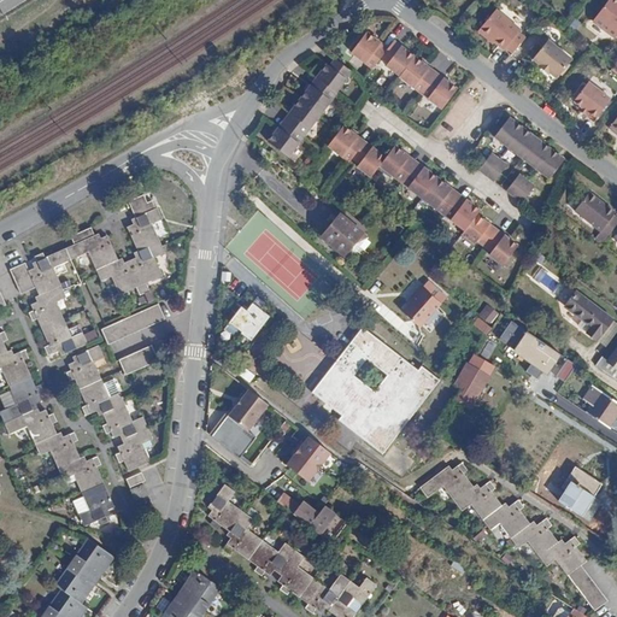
[(616,4),(611,0),(604,0),(591,21),(612,37),(616,30),(616,4)]
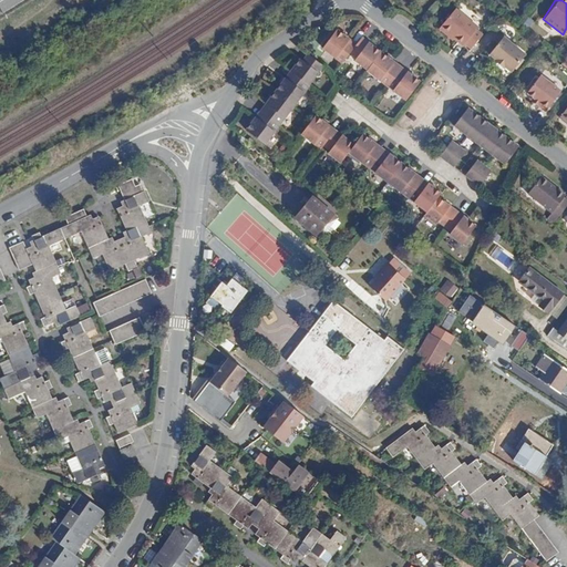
[(455,14),(444,29),(452,34),(468,23),(455,14)]
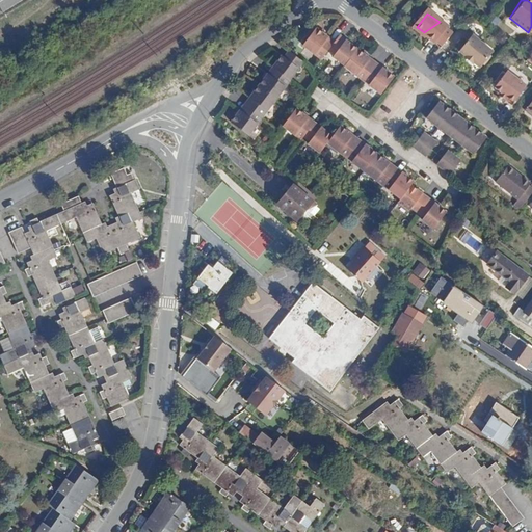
[(316,54),(322,45),(345,62),(377,87),(390,73),(377,63),(375,67),(362,57),(365,54),(335,30),(329,36),(327,41),(321,35),(323,32),(311,22),(297,41),(316,54)]
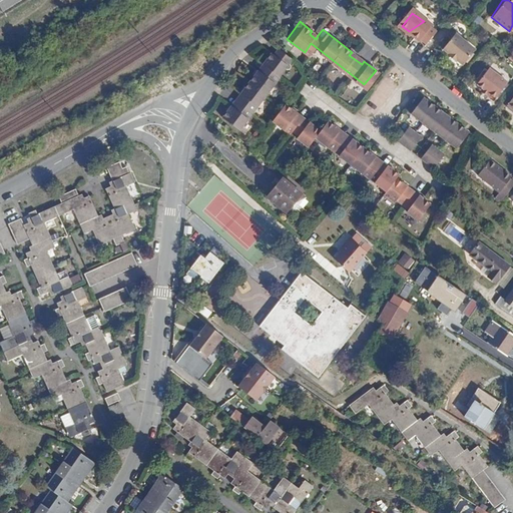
[(410,31),(408,34),(418,40),(419,39),(426,43),(435,30),(424,21),(409,31),(410,31)]
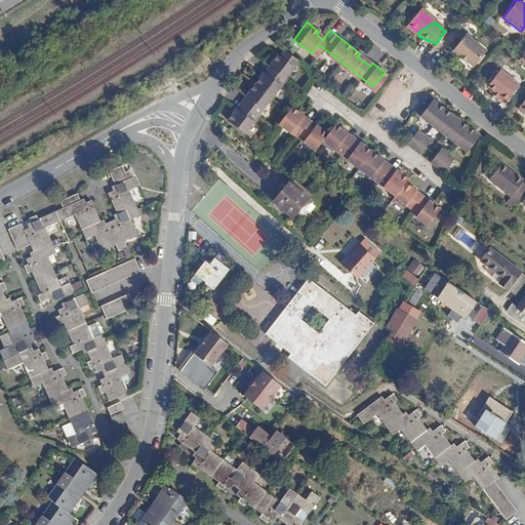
[(465,33),(452,48),(459,54),(458,55),(467,62),(468,61),(473,65),(485,49),(465,33)]
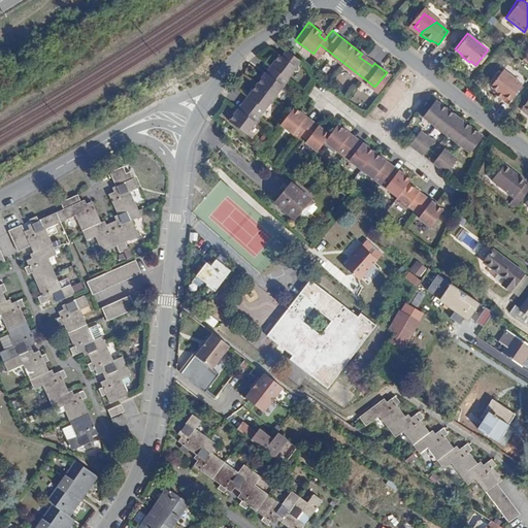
[(265,72),(246,96),(250,98),(241,109),(238,107),(228,120),(246,133),(267,106),(288,81),(287,80),(301,62),(288,51),(283,57),(279,55),(270,66),(273,68),(269,74),(265,72)]
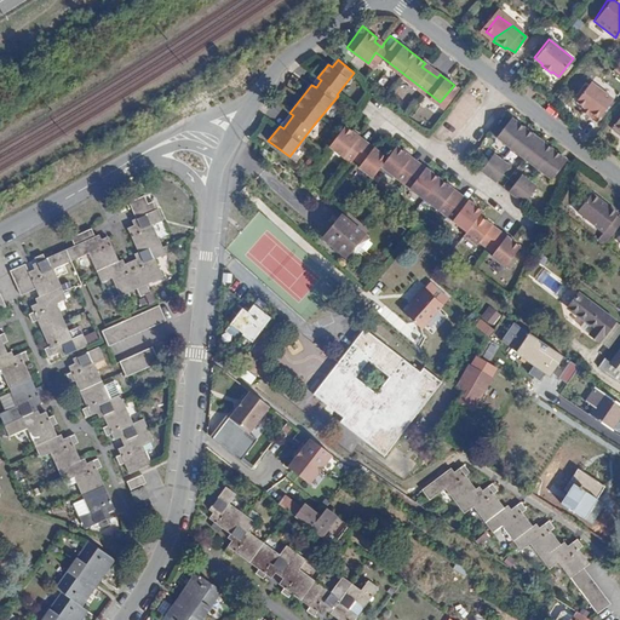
[(422,67),(437,78),(440,74),(425,63),(422,67)]
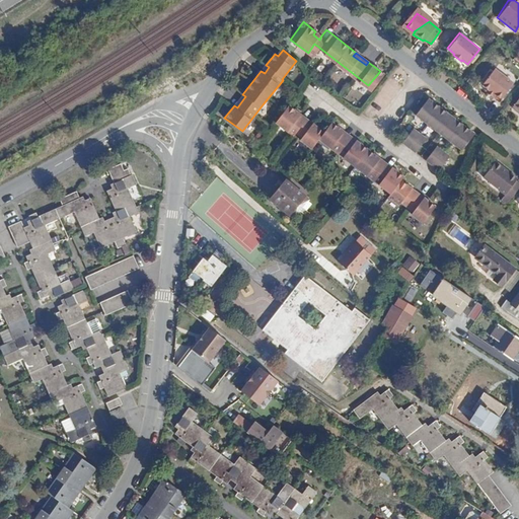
[(494,67),(483,83),(488,88),(495,93),(493,95),(499,100),(513,80),(494,67)]
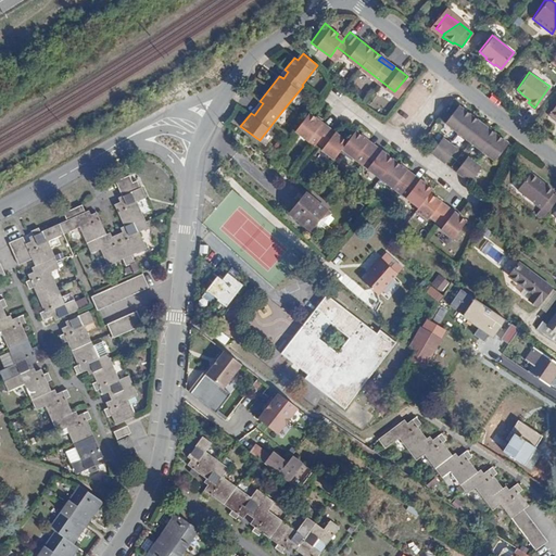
[(260,101),(251,113),(254,115),(263,103),(260,101)]
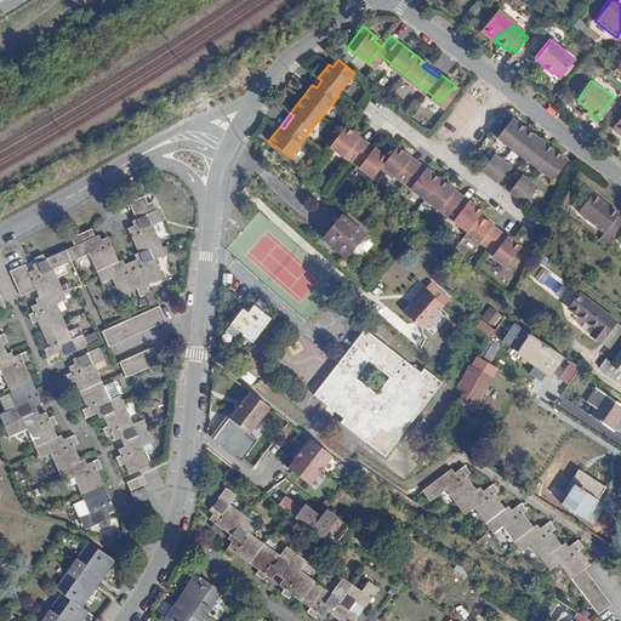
[(506,132),(560,176),(574,160),(519,117),(506,132)]
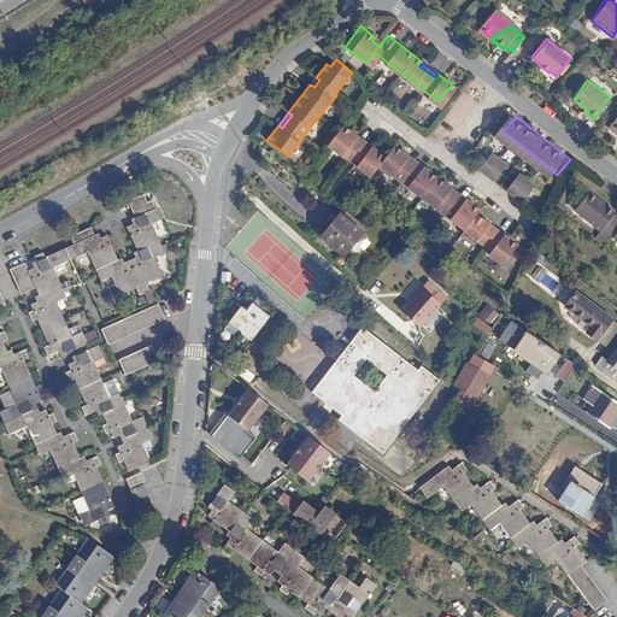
[(327,146),(348,162),(351,157),(358,163),(356,168),(370,177),(378,166),(403,184),(464,231),(463,234),(471,241),(474,239),(491,252),(488,254),(503,265),(518,246),(477,215),(480,211),(465,200),(462,204),(448,194),(452,189),(423,169),(421,172),(406,162),(410,158),(394,146),(386,158),(368,145),(363,141),(360,146),(353,141),(357,136),(342,127),(327,146)]
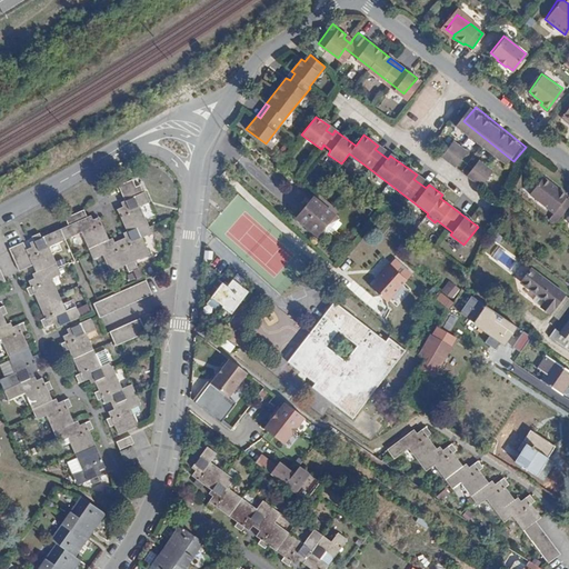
[(375,149),(388,159),(390,156),(385,151),(378,146),(375,149)]
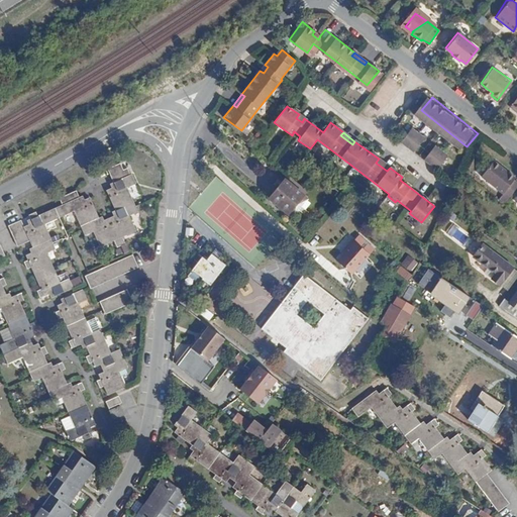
[(420,134),(410,146),(423,158),(433,145),(420,134)]
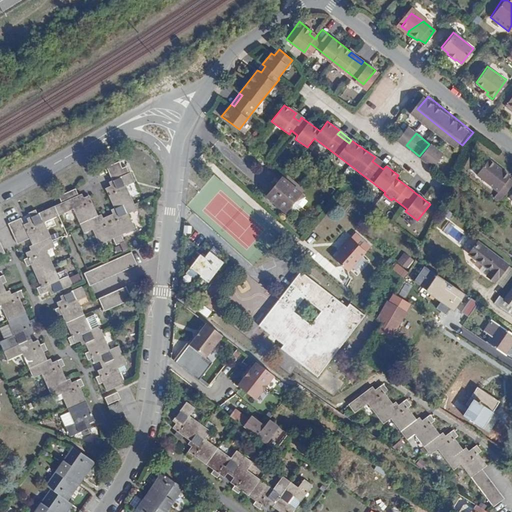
[(440,154),(431,165),(441,173),(450,162),(440,154)]
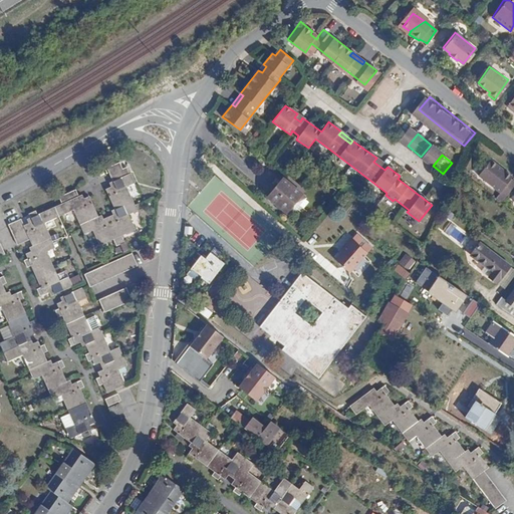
[(373,162),(384,170),(388,167),(376,158),(373,162)]
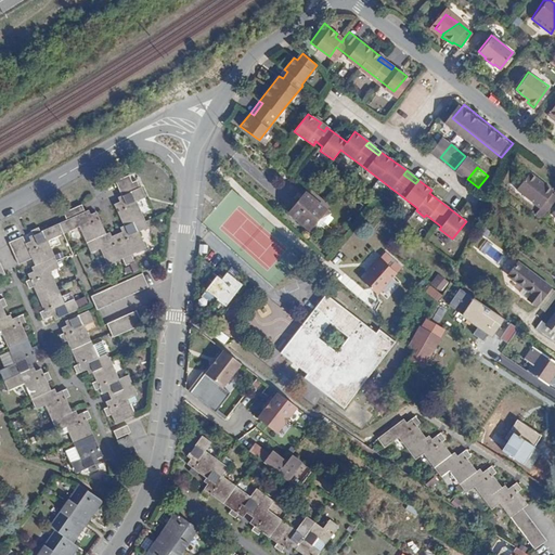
[(517,188),(541,206),(536,214),(542,218),(554,201),(554,193),(553,192),(554,190),(530,171),(517,188)]
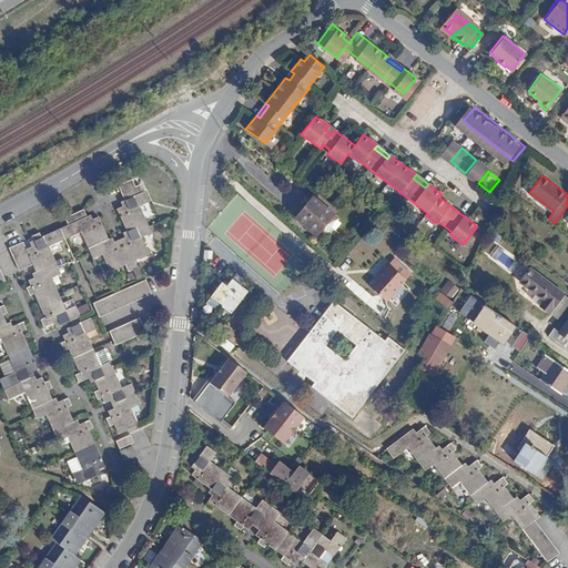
[(38,294),(48,318),(43,321),(47,328),(61,323),(62,327),(83,320),(80,310),(70,314),(56,277),(66,273),(56,245),(89,232),(102,263),(112,260),(119,275),(134,270),(137,274),(152,269),(151,264),(160,261),(153,243),(164,240),(153,211),(165,206),(161,195),(160,195),(156,189),(152,190),(149,183),(135,188),(142,206),(131,211),(141,237),(118,246),(108,220),(97,223),(92,211),(73,217),(75,225),(50,236),(48,232),(39,235),(42,244),(32,249),(30,241),(14,246),(23,271),(39,264),(43,276),(33,281),(34,286),(30,287),(33,296),(38,294)]
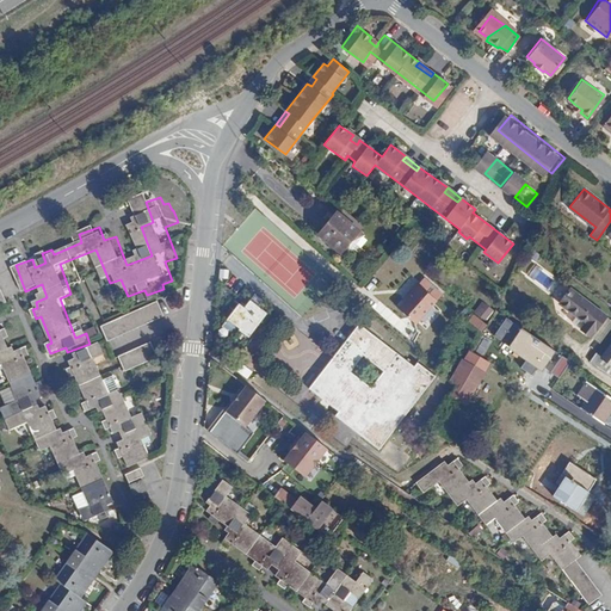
[(419,213),(425,203),(418,198),(412,208),(419,213)]
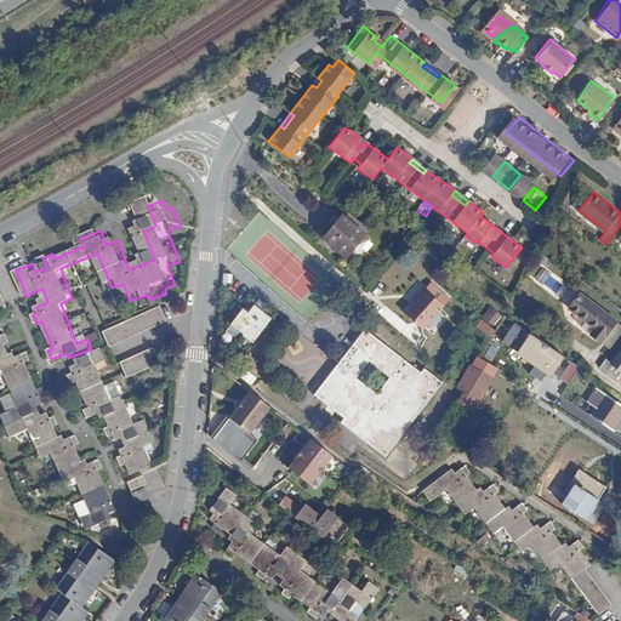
[(342,215),(323,237),(345,256),(364,235),(342,215)]
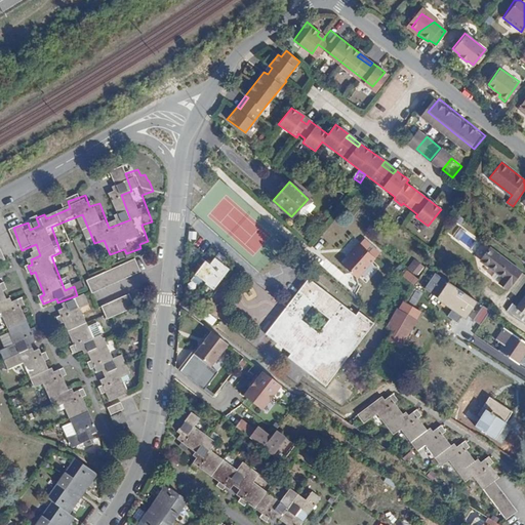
[(0,233),(0,257),(9,255),(0,233)]
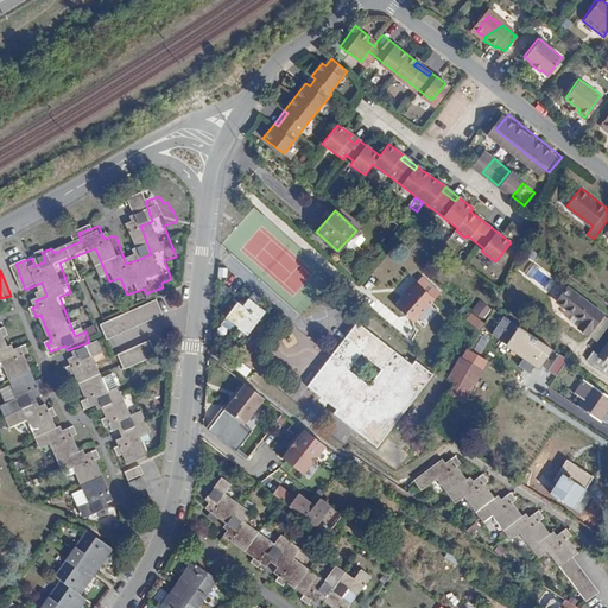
[(416,283),(435,301),(442,293),(422,276),(416,283)]
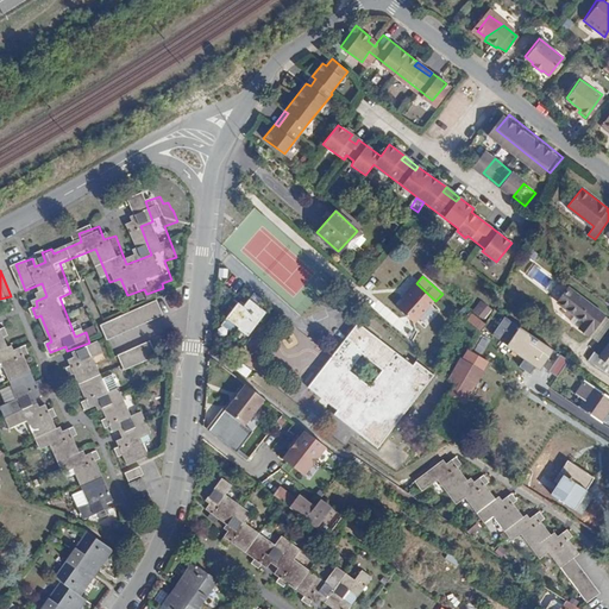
[(399,308),(415,324),(435,301),(416,283),(408,293),(410,294),(399,308)]
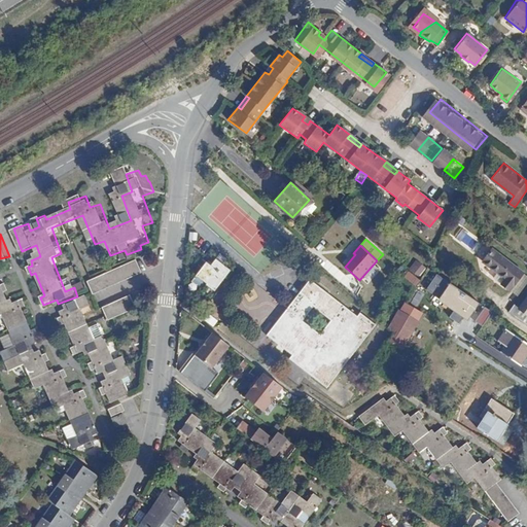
[(442,249),(436,256),(450,266),(455,258),(442,249)]
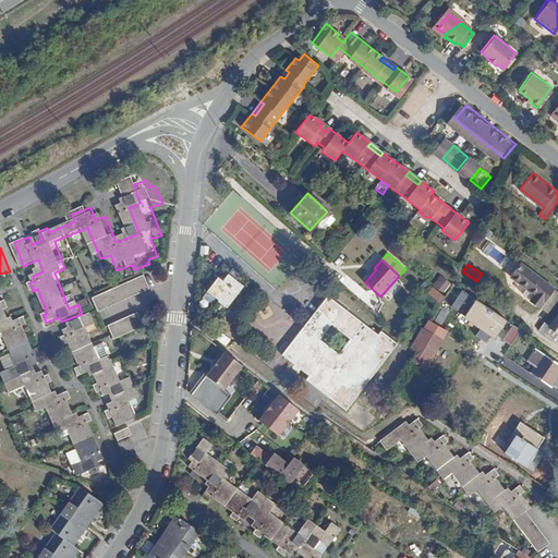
[(512,279),(535,296),(532,301),(541,307),(554,289),(521,266),(512,279)]
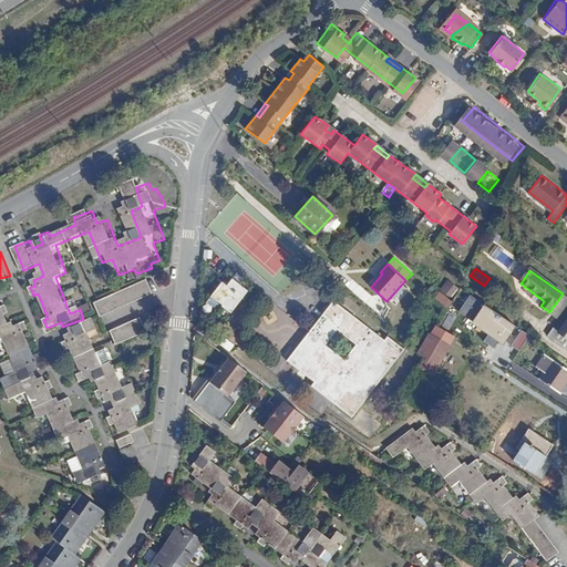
[(218,284),(207,297),(218,306),(217,307),(227,315),(245,292),(228,279),(223,287),(218,284)]
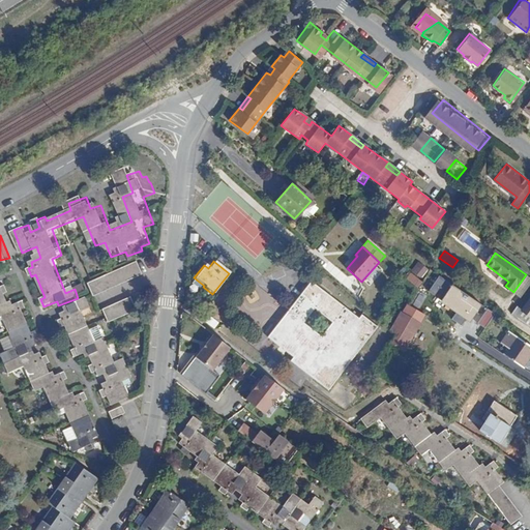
[(417,263),(412,271),(423,278),(429,269),(417,263)]
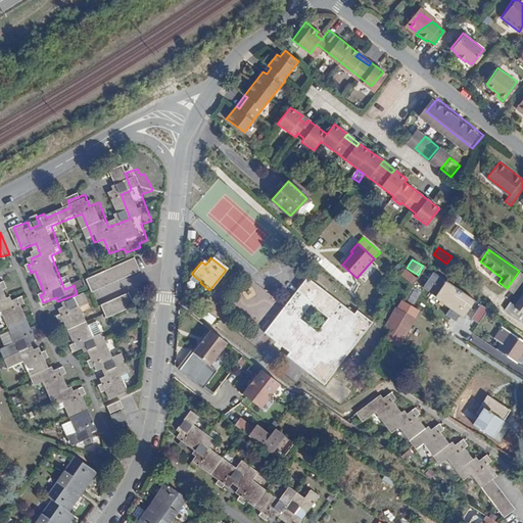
[(96,279),(102,293),(144,276),(139,263),(96,279)]
